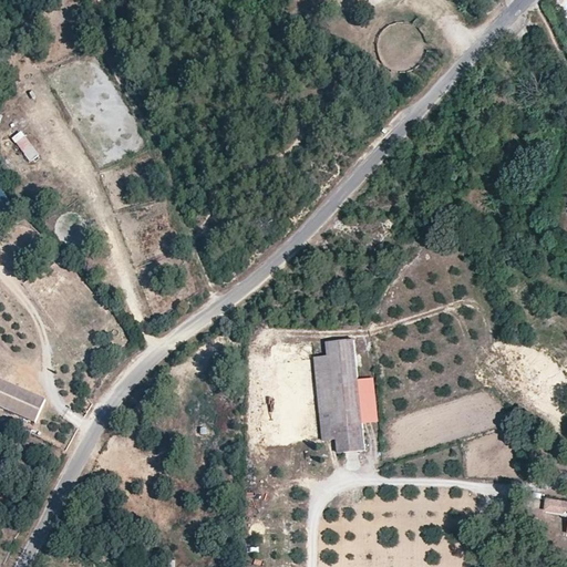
[(12,137),(28,164),(38,158),(23,132),(12,137)]
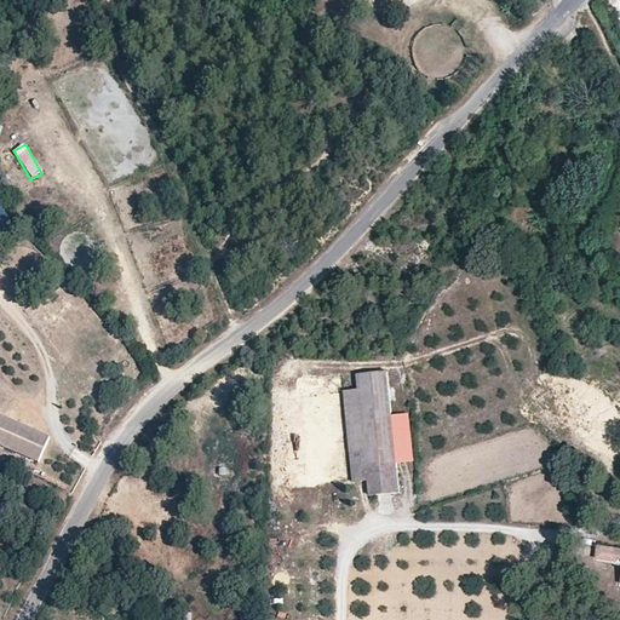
[(392,417),(388,372),(356,375),(359,391),(343,392),(352,483),(368,482),(371,497),(401,494),(397,464),(392,417)]
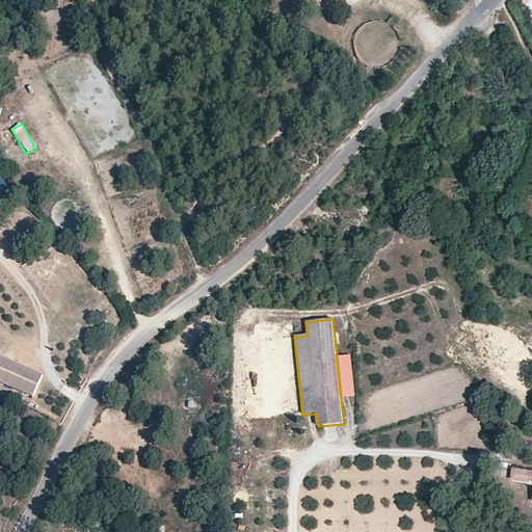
[(0,380),(32,396),(42,374),(21,365),(0,354),(0,380)]
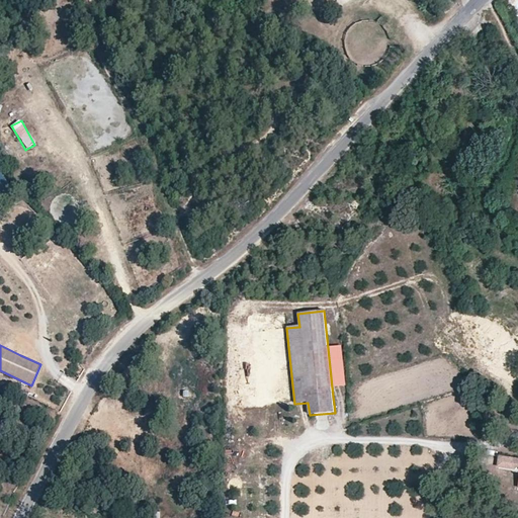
[(342,346),(328,348),(332,387),(346,385),(342,346)]
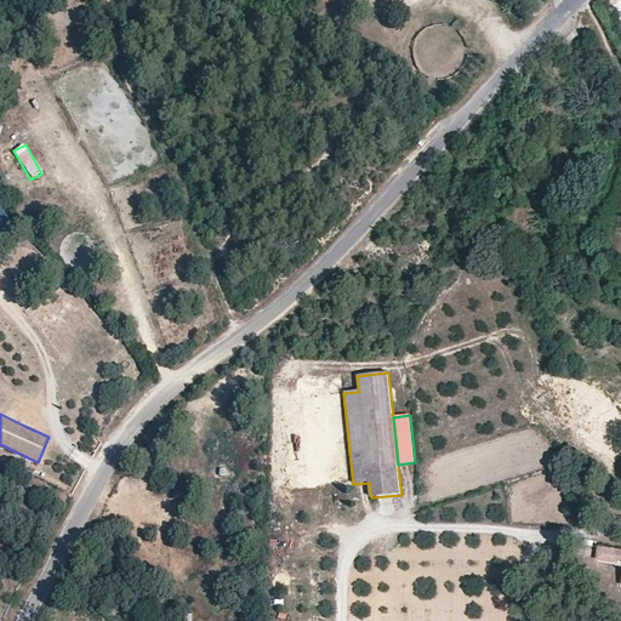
[(620,548),(599,545),(598,557),(620,560),(620,558),(620,548)]
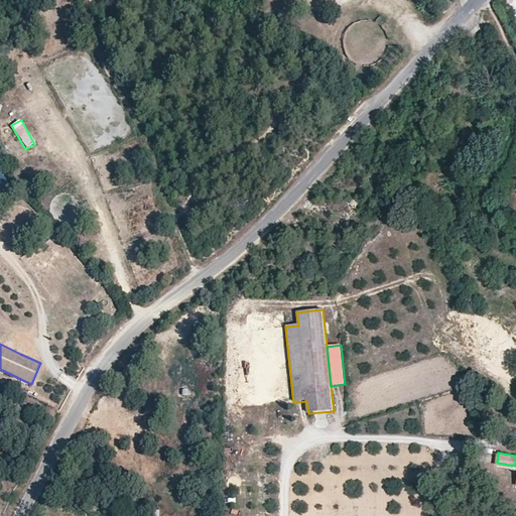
All buildings are outlined.
